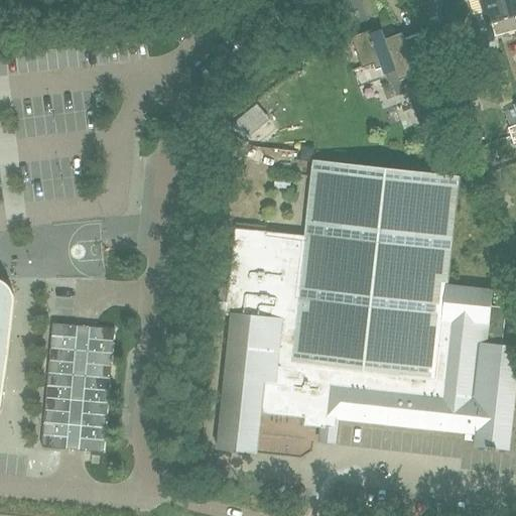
[(515,0),(479,0),(486,25),(492,23),(495,37),(515,31),(515,0)]
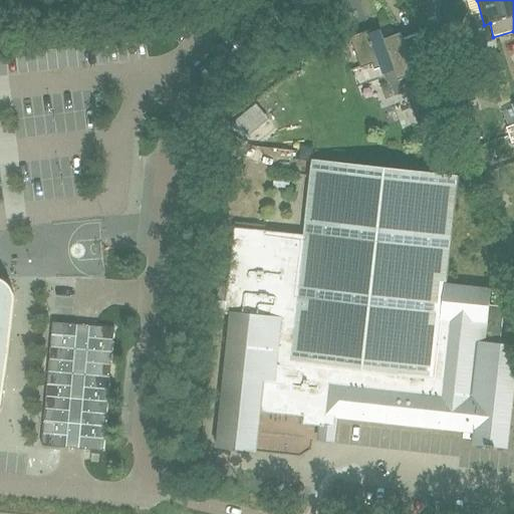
[(427,60),(418,35),(407,39),(413,56),(408,58),(399,34),(382,40),(379,32),(368,37),(367,32),(350,39),(361,68),(372,64),(374,70),(380,68),(382,73),(394,69),(398,81),(415,74),(424,99),(411,104),(419,124),(441,115),(439,110),(448,107),(430,59),(427,60)]
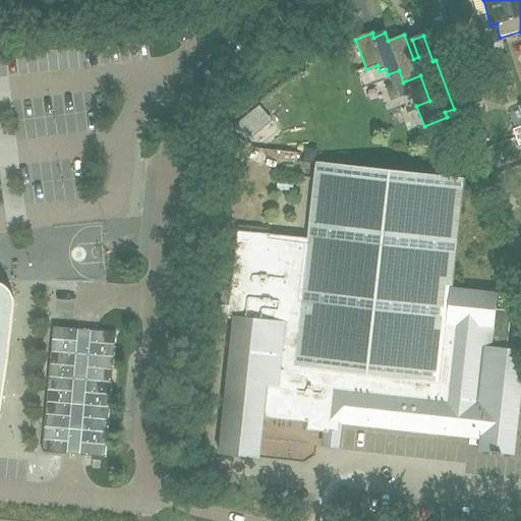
[(246,142),(264,129),(250,113),(233,126),(246,142)]
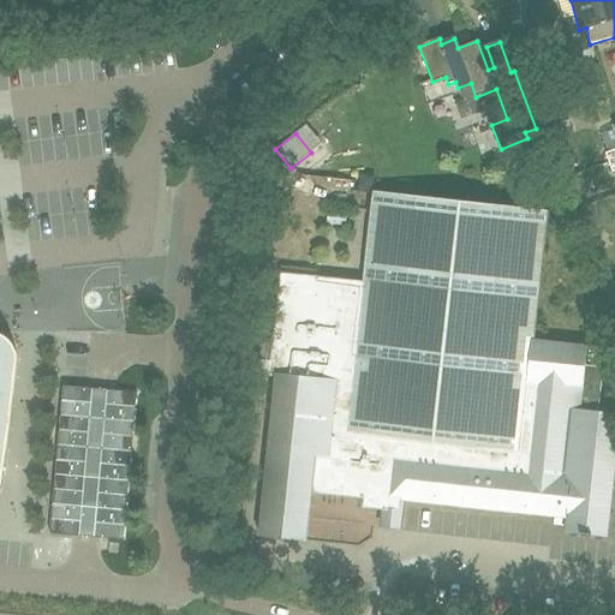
[(532,340),(547,210),(374,192),(364,282),(281,274),(270,375),(276,375),(260,536),(306,542),(311,494),(363,500),(363,508),(376,509),(404,513),(405,501),(567,518),(565,533),(605,537),(614,448),(614,413),(597,412),(602,368),(585,365),(587,346),(532,340)]
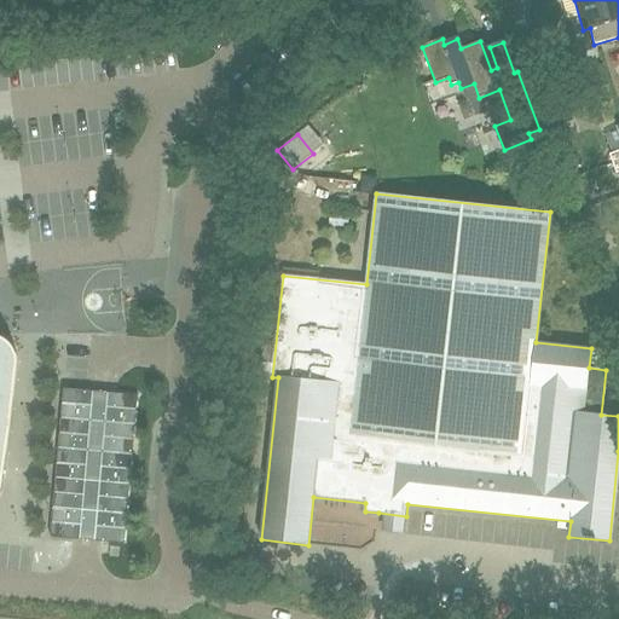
[(618,231),(608,237),(613,246),(618,242),(618,231)]
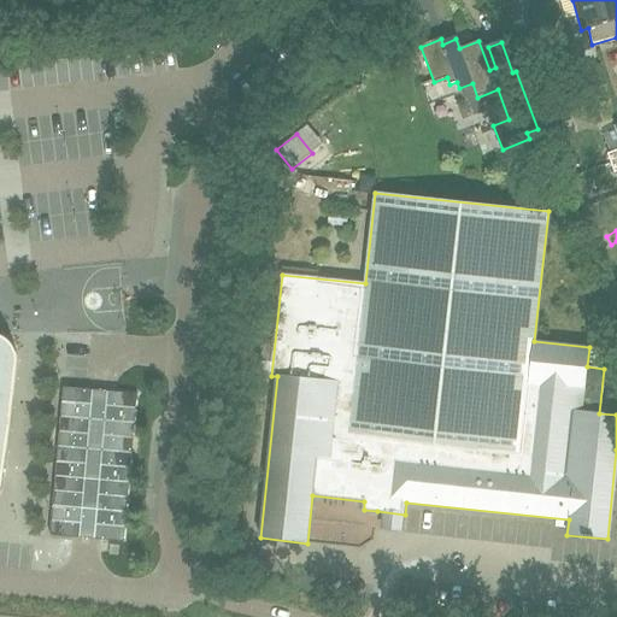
[(0,491),(3,483),(16,375),(17,363),(18,357),(16,351),(16,350),(12,344),(10,341),(6,338),(3,335),(0,334),(0,491)]
